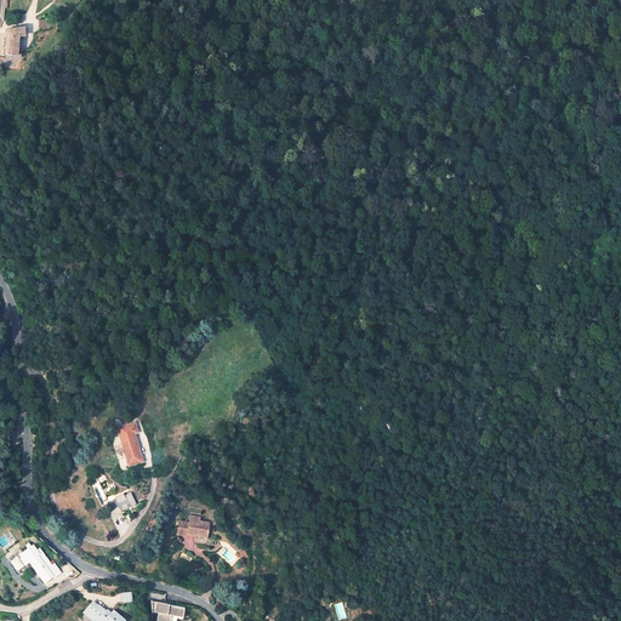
[(6,53),(20,53),(20,36),(24,35),(24,28),(6,30),(6,53)]
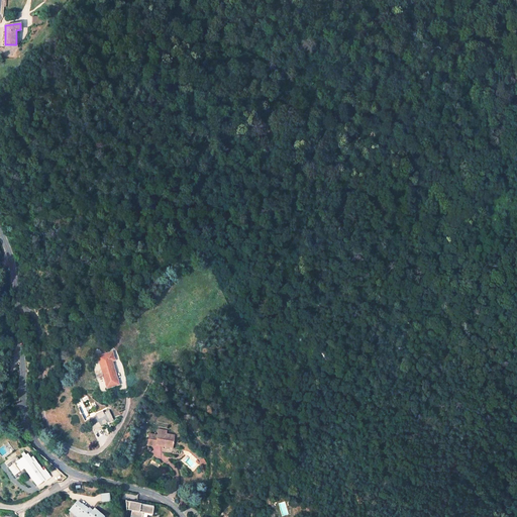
[(324,347),(331,356),(334,353),(327,345),(324,347)]
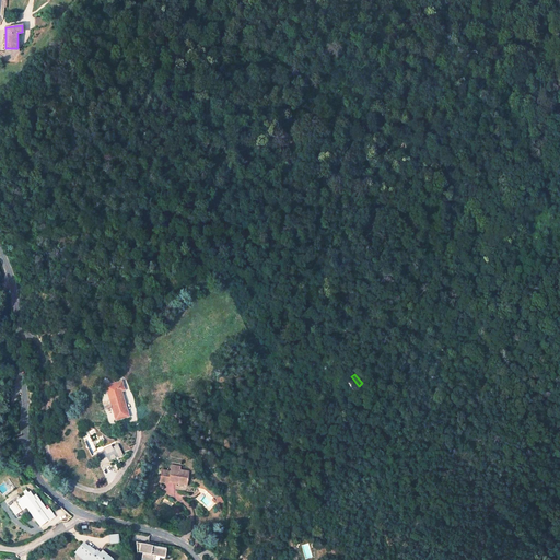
[(125,387),(121,378),(106,383),(115,417),(129,413),(121,388),(125,387)]
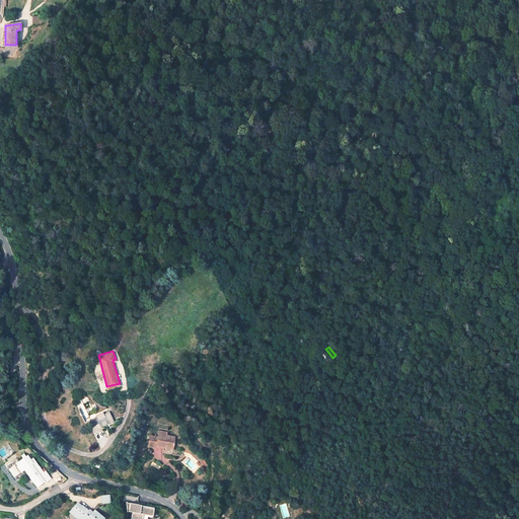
[(114,423),(109,414),(104,416),(105,417),(104,417),(103,414),(95,417),(96,419),(91,422),(91,421),(89,422),(89,423),(92,428),(91,429),(93,433),(101,430),(100,429),(107,426),(106,424),(108,423),(109,425),(114,423)]
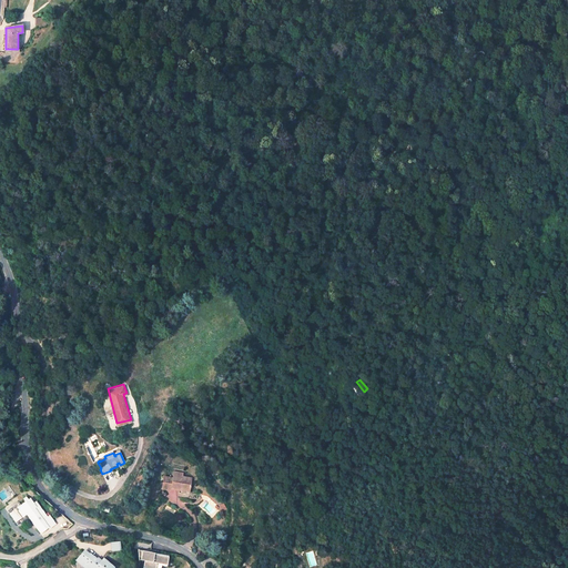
[(191,478),(172,476),(170,488),(178,489),(178,492),(188,493),(191,478)]
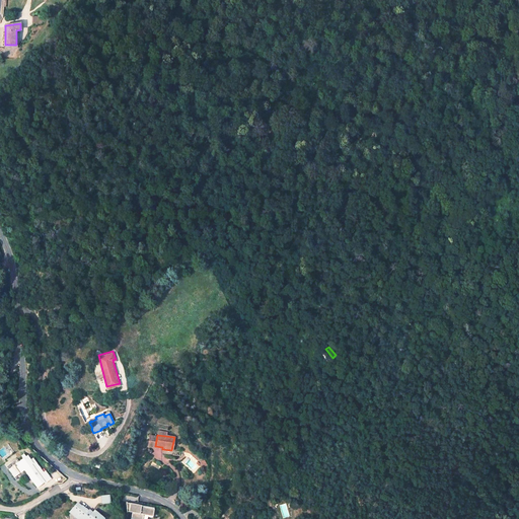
[(44,485),(50,480),(46,473),(44,475),(35,462),(33,464),(31,465),(28,461),(30,460),(27,456),(13,465),(14,467),(10,470),(14,476),(23,470),(25,469),(33,480),(31,483),(35,488),(43,484),(44,485)]
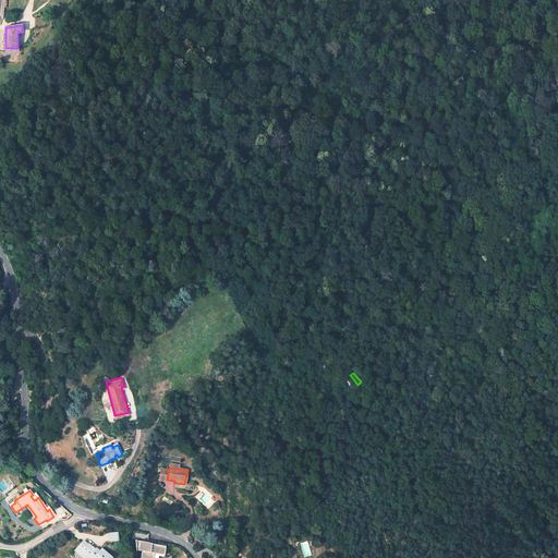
[(25,506),(34,519),(36,517),(27,505),(25,506)]
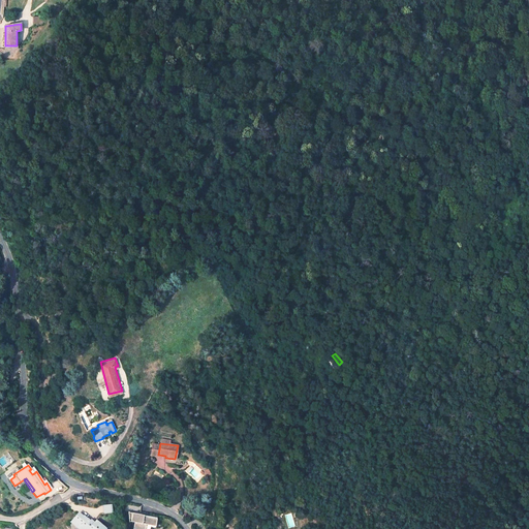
[(76,521),(81,516),(76,511),(72,517),(76,521)]
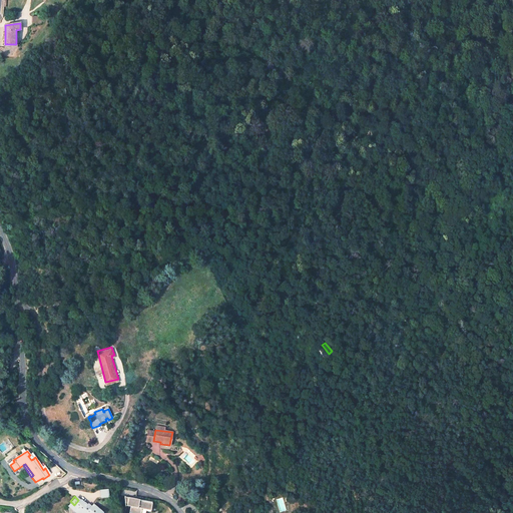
[(150,511),(151,503),(140,501),(137,503),(138,499),(126,497),(125,507),(129,508),(127,512),(138,512),(139,510),(150,511)]
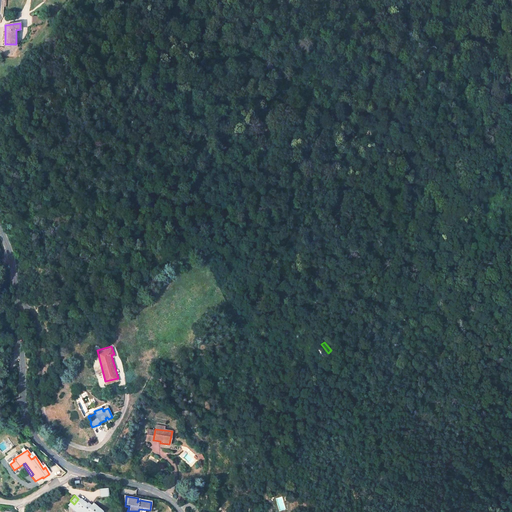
[(77,511),(79,510),(80,511),(100,511),(90,504),(88,507),(78,499),(74,504),(70,500),(65,506),(72,511),(77,511)]
